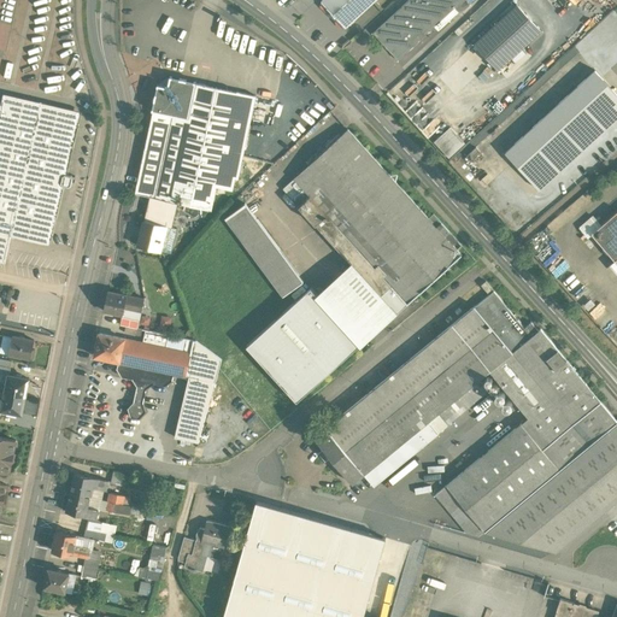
[(323,0),(321,3),(345,28),(375,0),(323,0)]
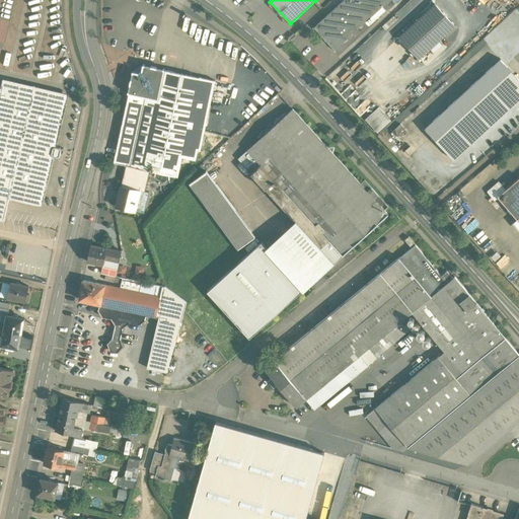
[(344,0),(314,27),(335,51),(388,0),(344,0)]
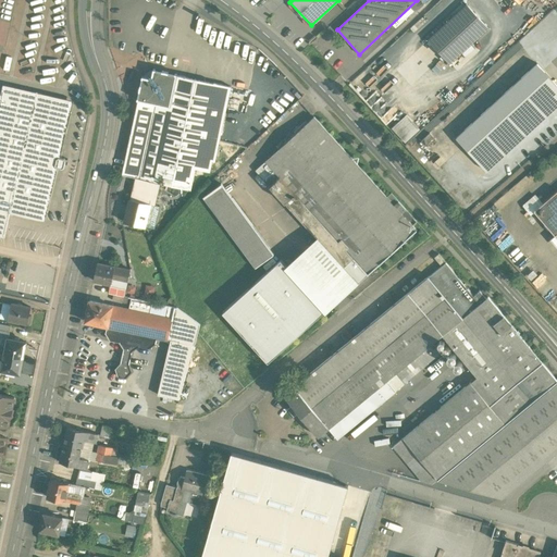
[(331,10),(339,16),(345,10),(336,3),(331,10)]
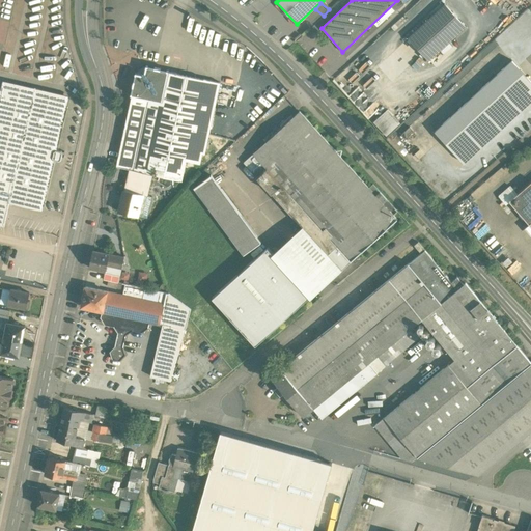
[(445,3),(408,38),(428,61),(466,27),(445,3)]
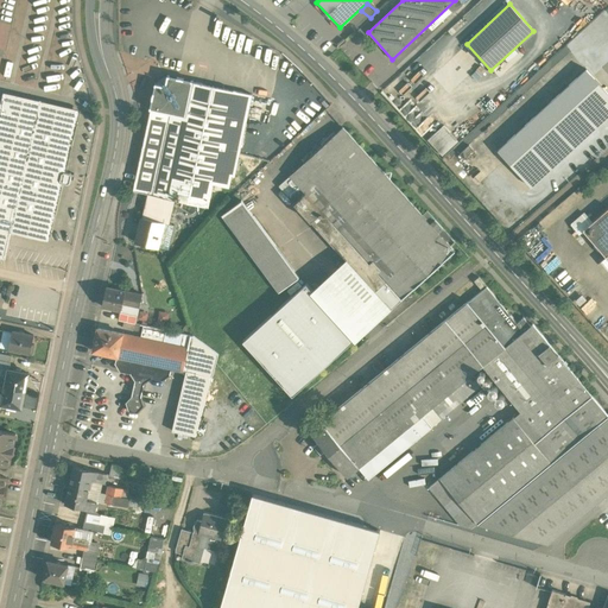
[(607,93),(587,69),(498,151),(531,187),(607,116),(607,93)]
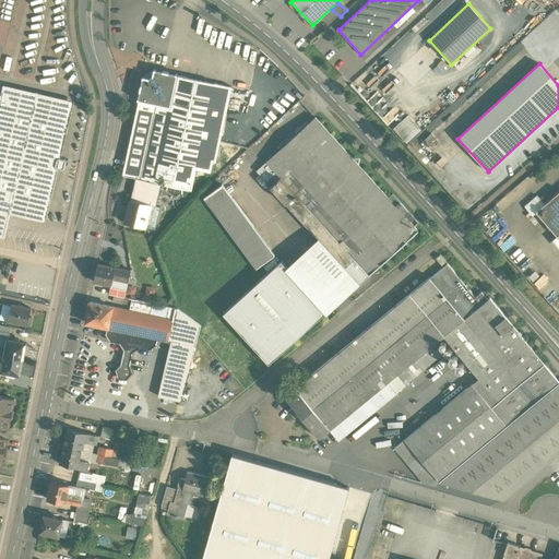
[(154,69),(154,70),(151,70),(145,73),(144,76),(143,75),(138,99),(140,100),(170,107),(177,74),(178,73),(154,69)]
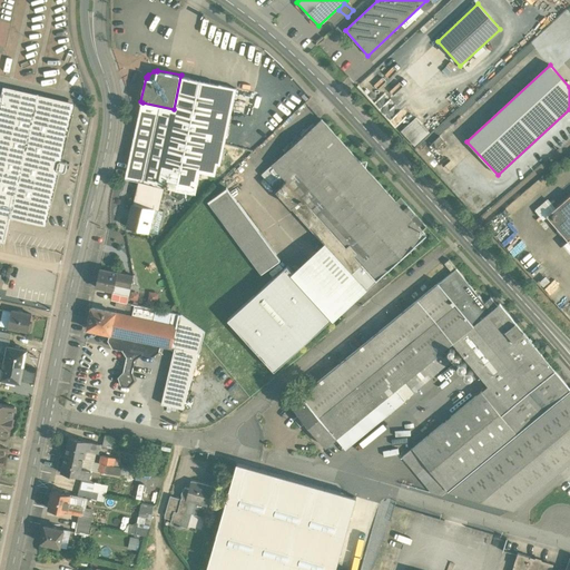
[(234,88),(180,76),(174,109),(158,186),(165,186),(195,193),(199,172),(214,176),(217,165),(219,165),(237,87),(235,87),(234,88)]
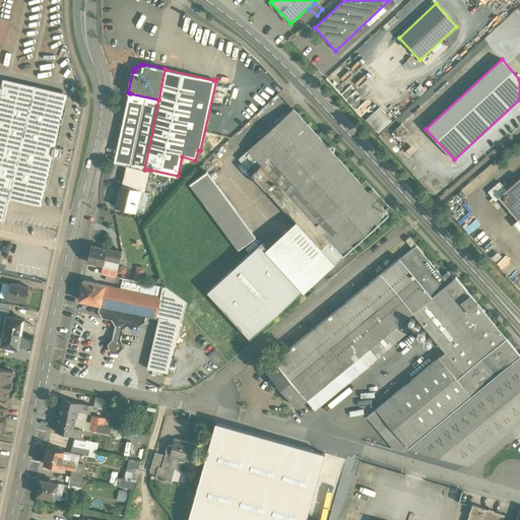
[(65,96),(5,82),(0,104),(0,219),(13,223),(18,201),(40,206),(42,195),(44,196),(45,195),(47,187),(46,186),(45,186),(51,155),(58,157),(60,156),(62,150),(60,147),(54,146),(61,117),(62,117),(63,116),(65,109),(64,107),(63,107),(65,96)]
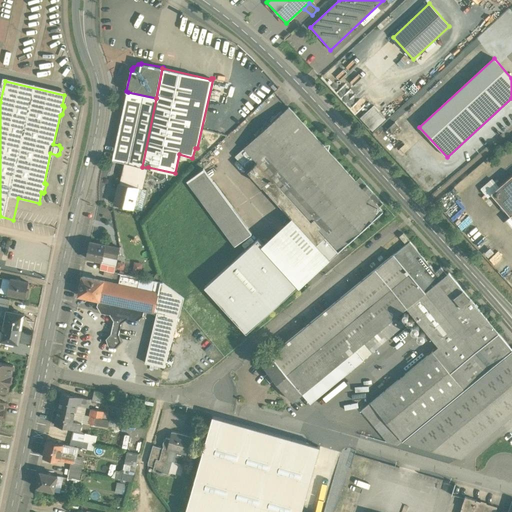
[(156,98),(128,92),(113,161),(125,163),(142,167),(156,98)]
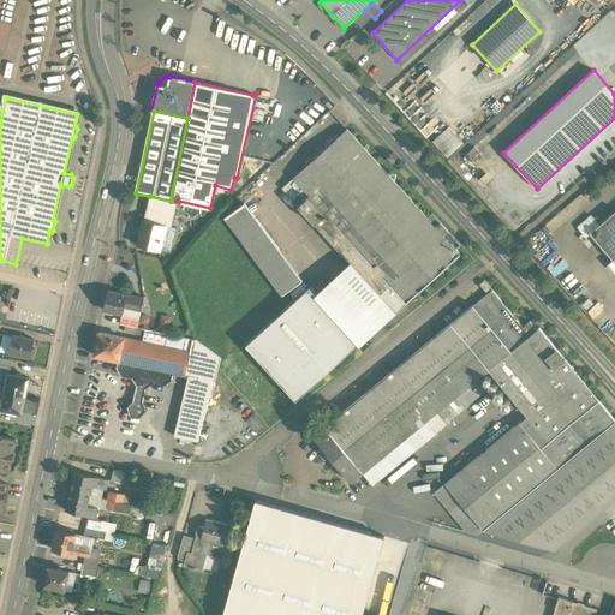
[(453,135),(453,126),(428,126),(428,151),(464,150),(464,135),(453,135)]
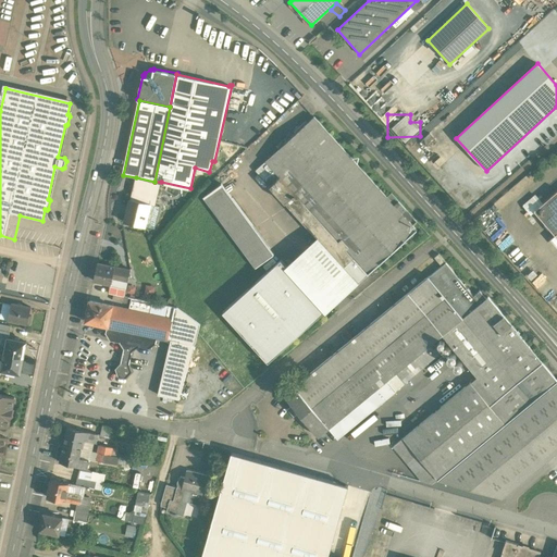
[(386,197),(314,118),(265,160),(276,172),(265,182),(317,238),(343,268),(353,258),(368,274),(417,231),(412,226),(417,222),(391,194),(386,197)]
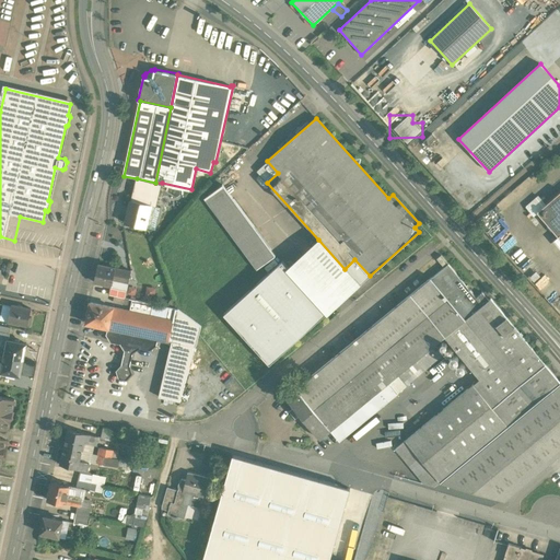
[(155,183),(137,178),(131,199),(150,203),(156,206),(162,183),(155,183)]
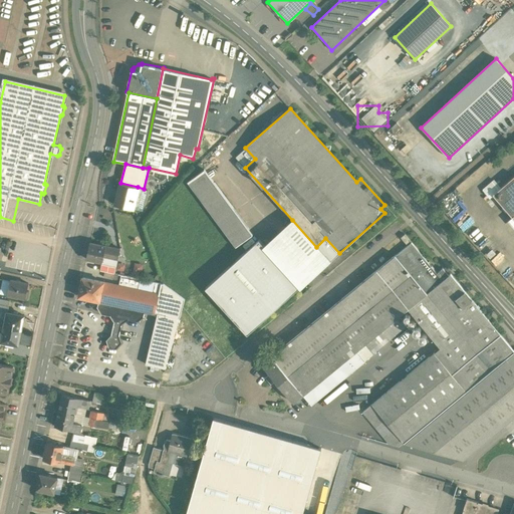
[(252,235),(204,170),(188,182),(236,247),(252,235)]
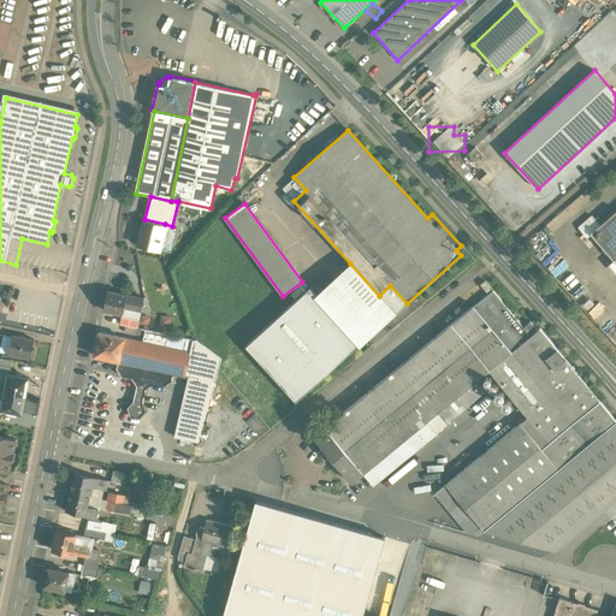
[(615,211),(590,234),(615,262),(615,211)]
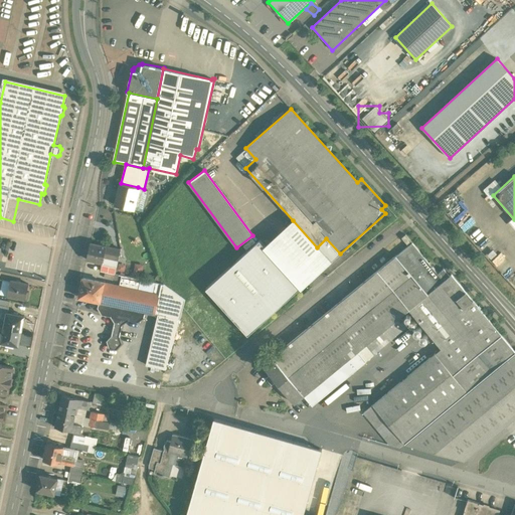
[(138,187),(121,183),(116,205),(133,209),(134,207),(131,206),(133,199),(135,200),(138,187)]
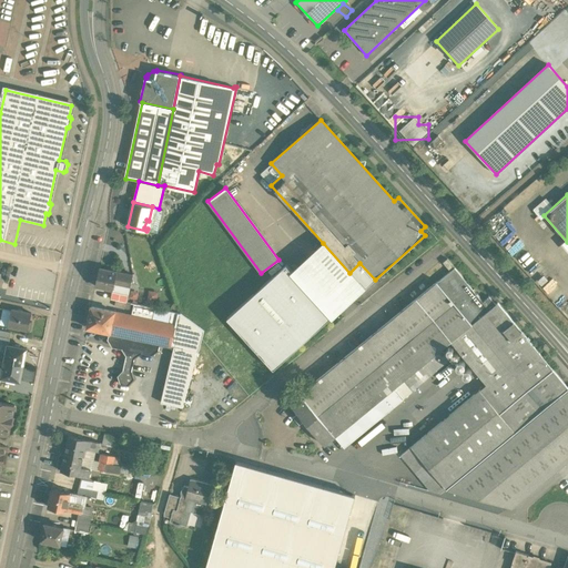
[(323,243),(292,272),(332,316),(365,288),(350,273),(323,243)]
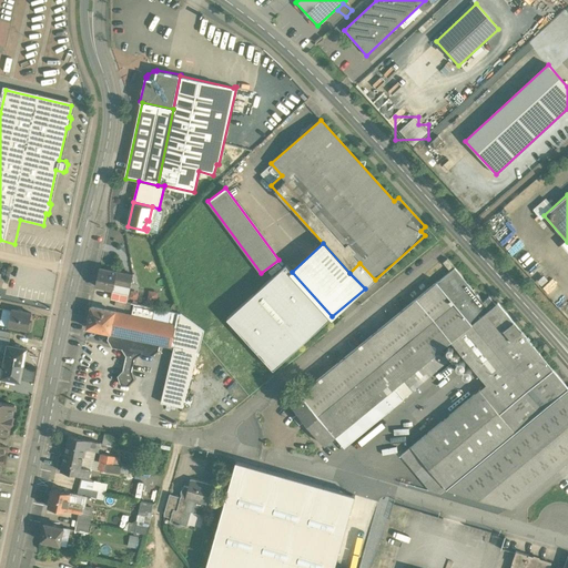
[(375,280),(359,263),(350,273),(365,288),(375,280)]
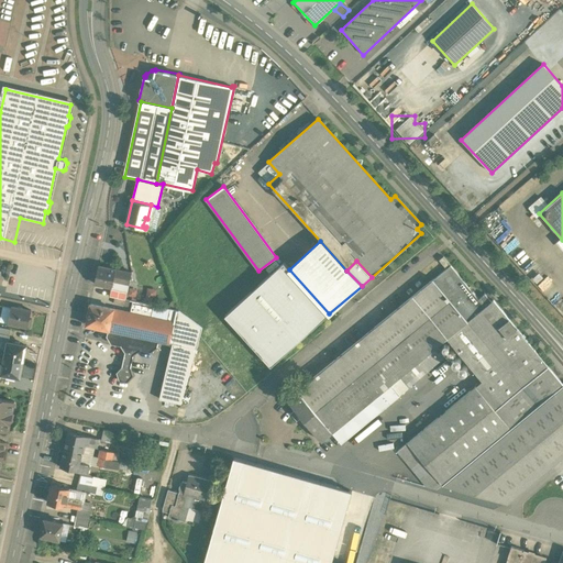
[(284,263),(225,316),(271,366),(329,313),(289,269),(284,263)]
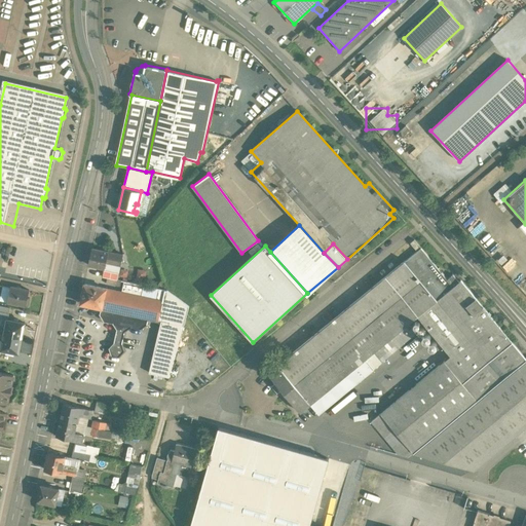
[(115,253),(92,248),(88,265),(104,268),(105,268),(106,263),(112,264),(113,259),(115,253)]
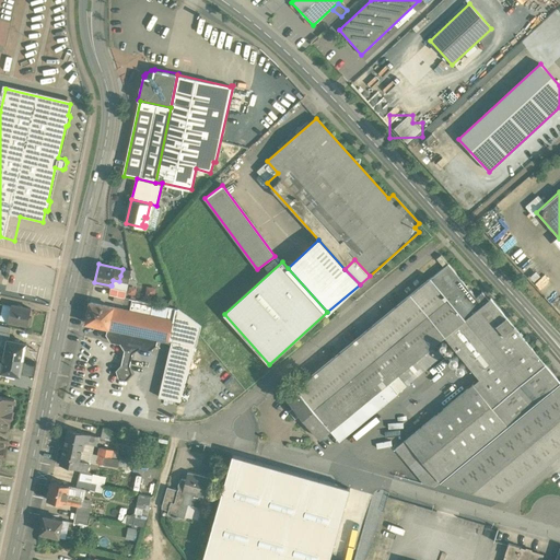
[(489,300),(482,306),(475,298),(447,265),(431,279),(430,278),(295,389),(295,391),(286,399),(293,408),(300,416),(319,440),(329,431),(331,433),(389,384),(444,337),(466,319),(520,385),(543,366),(545,364),(490,299),(489,300)]
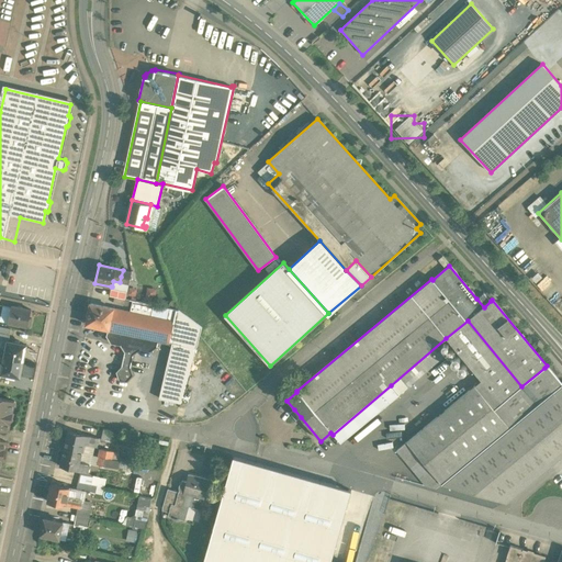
[(120,282),(113,281),(112,287),(111,287),(109,295),(114,296),(125,299),(128,284),(120,282)]
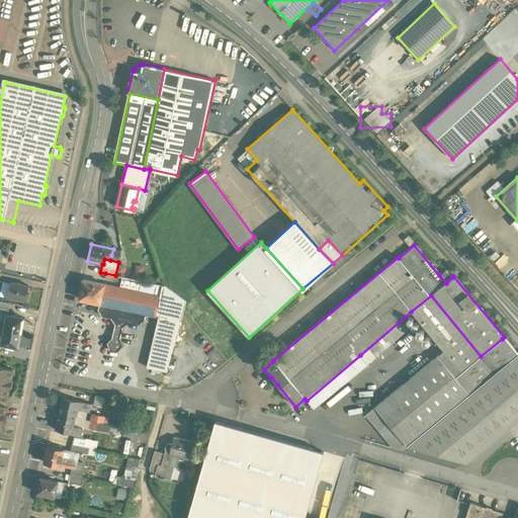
[(120,264),(118,272),(125,274),(127,266),(120,264)]
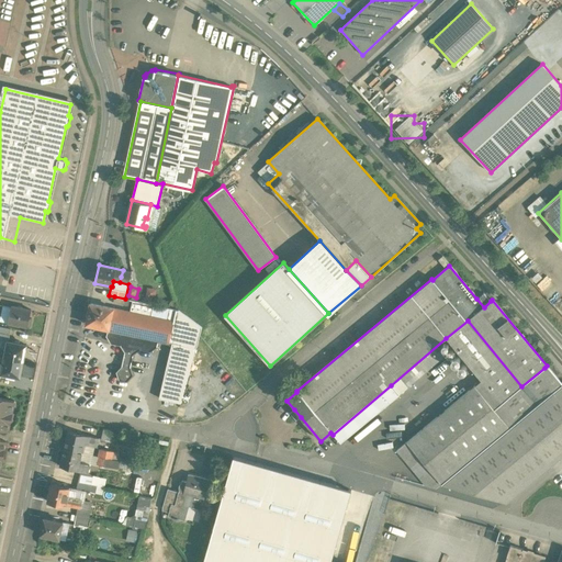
[(491,301),(483,293),(476,299),(484,307),(491,301)]
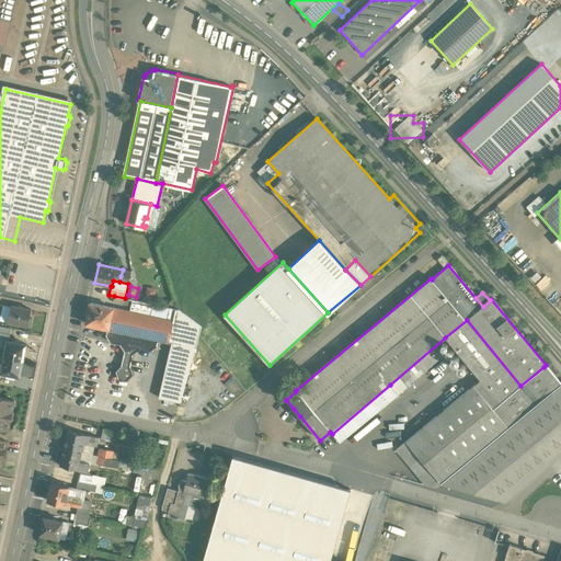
[(125,298),(114,296),(113,302),(127,306),(129,299),(125,298)]
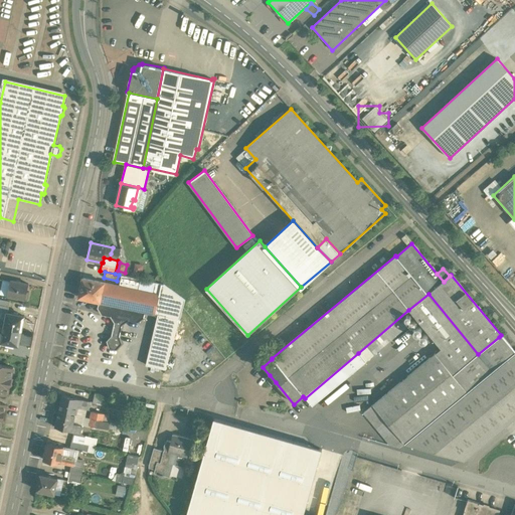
[(163,285),(122,276),(120,286),(160,295),(159,299),(155,314),(158,315),(179,319),(185,301),(163,285)]
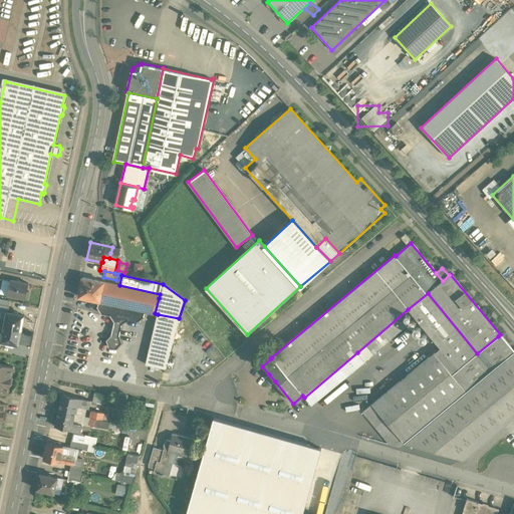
[(103,282),(82,277),(78,296),(99,301),(102,287),(103,282)]
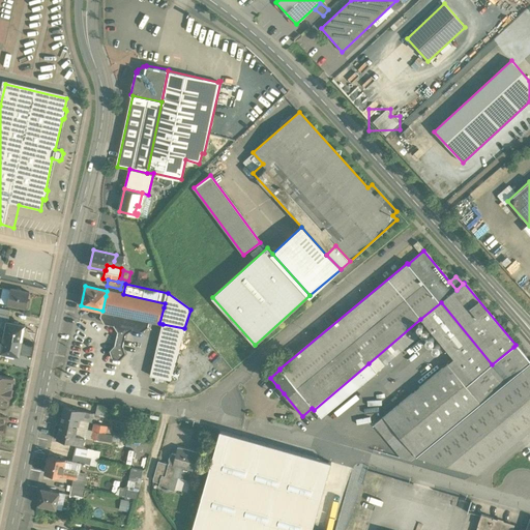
[(29,292),(11,288),(8,304),(26,308),(28,308),(30,300),(28,300),(29,292)]
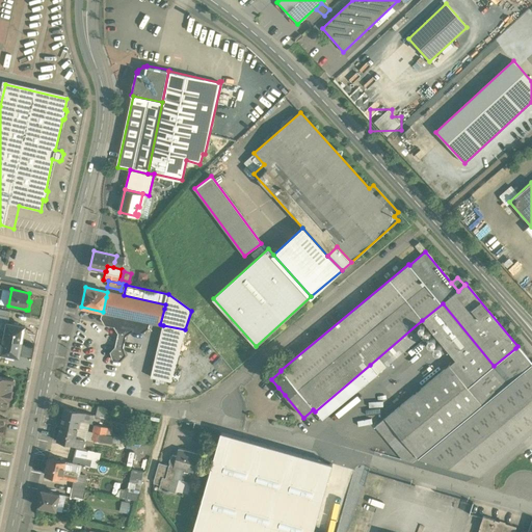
[(124,295),(107,292),(106,297),(103,312),(149,322),(160,324),(164,309),(165,304),(124,295)]
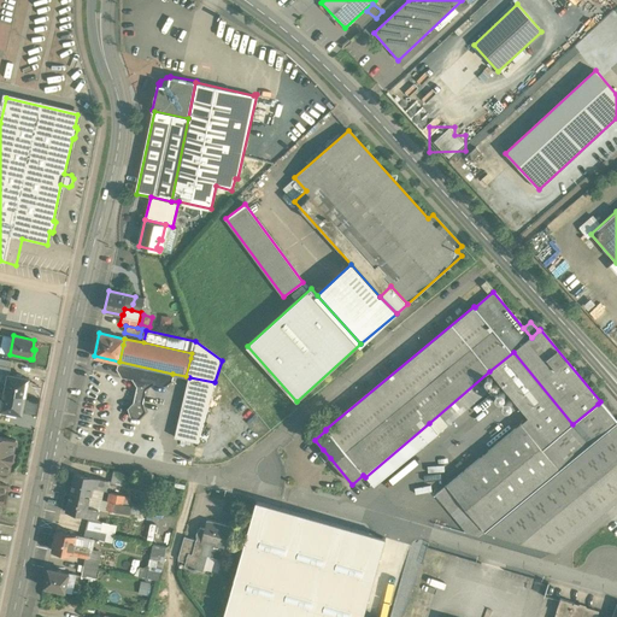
[(573,424),(513,352),(489,371),(528,417),(550,444),(573,424)]
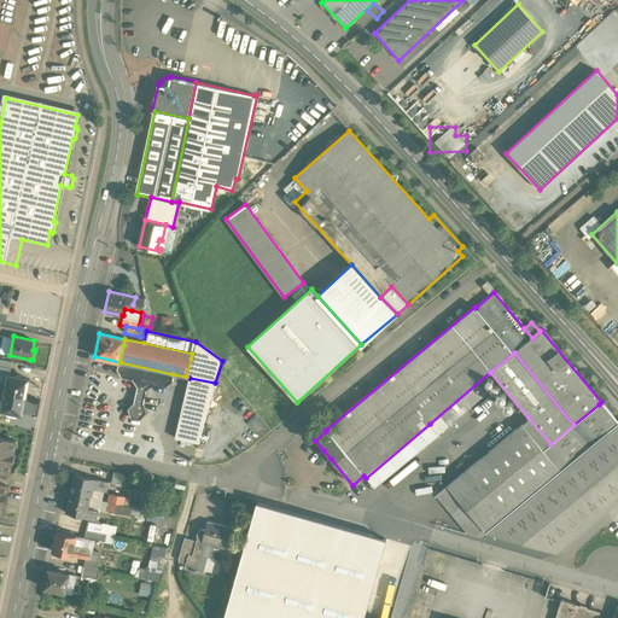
[(173,374),(120,362),(118,369),(122,377),(133,379),(138,388),(135,402),(129,409),(130,417),(139,418),(144,413),(143,404),(145,389),(153,384),(164,385),(172,382),(173,374)]
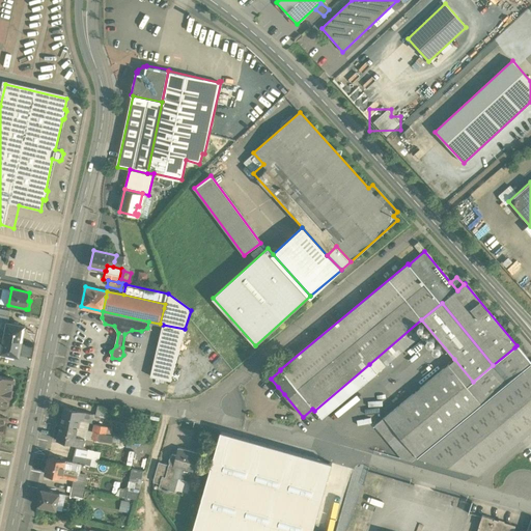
[(9,316),(0,314),(0,320),(7,323),(9,316)]
